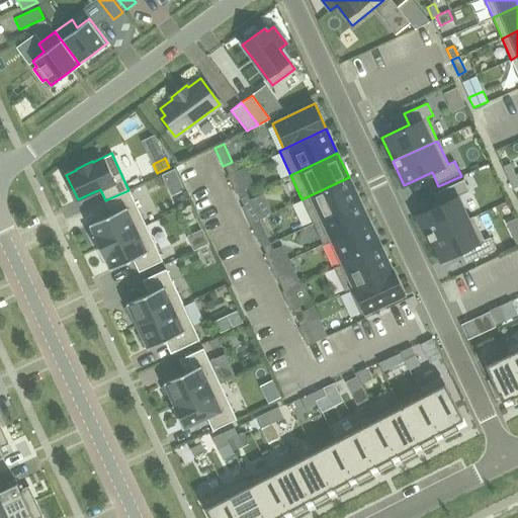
[(508,177),(515,174),(510,163),(503,167),(508,177)]
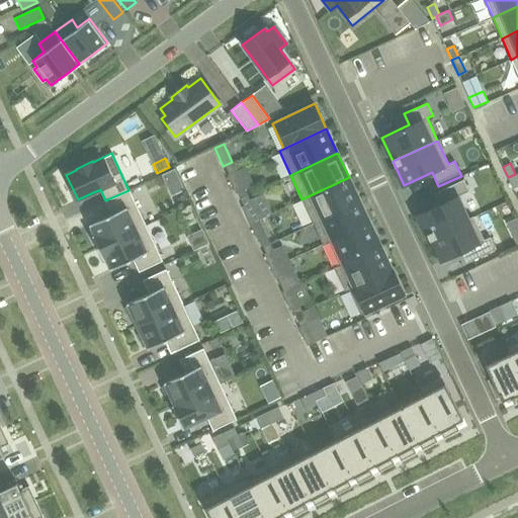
[(227,175),(236,193),(245,189),(236,171),(227,175)]
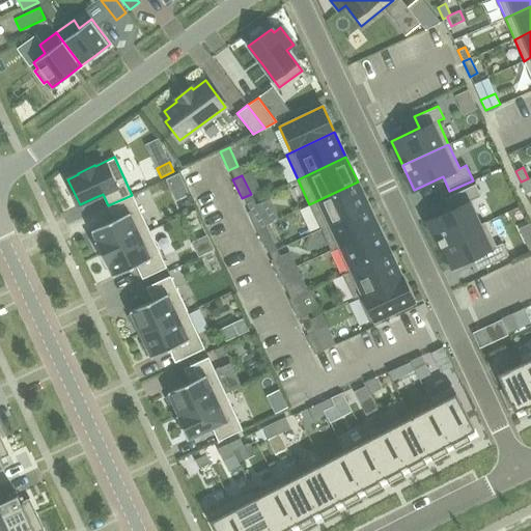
[(530,185),(528,178),(521,182),(526,193),(530,190),(530,185)]
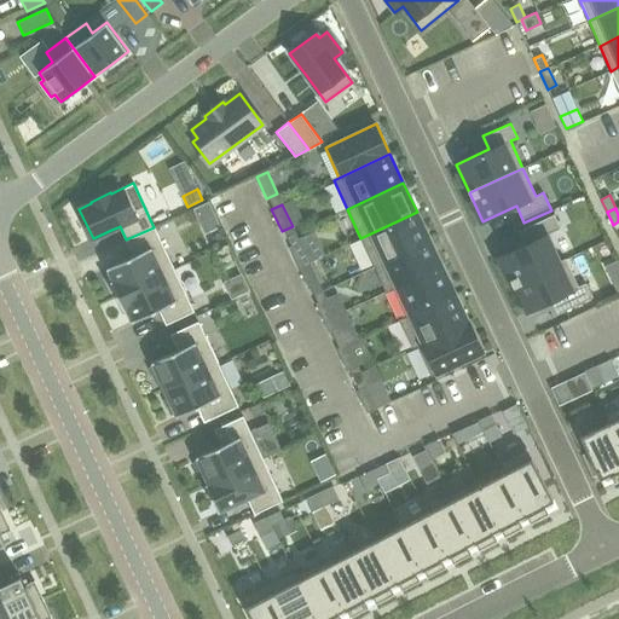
[(554,214),(551,210),(524,223),(532,241),(498,256),(513,284),(566,260),(565,259),(560,261),(548,233),(560,229),(554,214)]
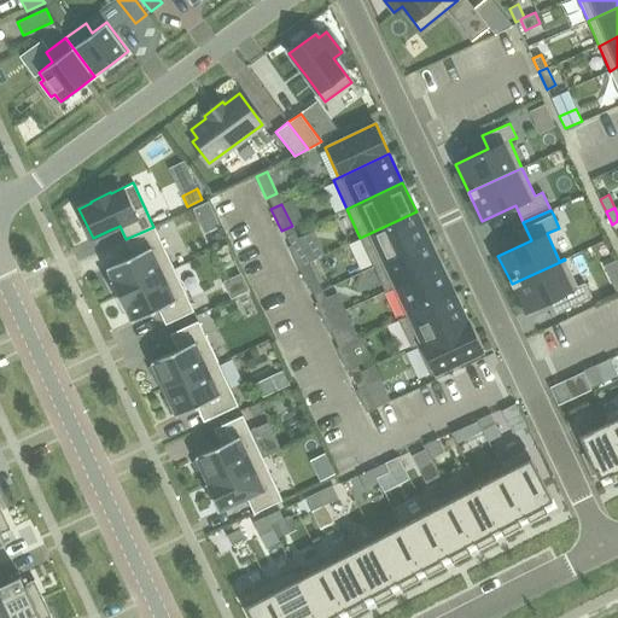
[(417,211),(360,238),(373,267),(430,240),(417,211)]
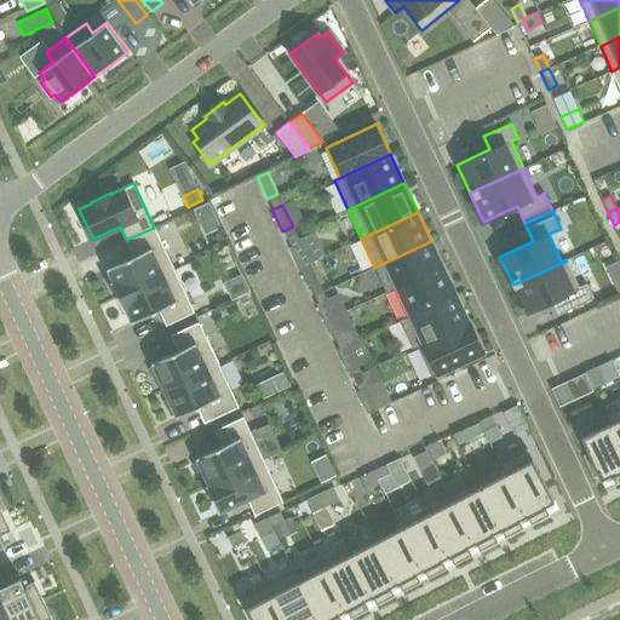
[(133,256),(107,268),(113,281),(110,282),(116,297),(174,270),(154,228),(126,240),(133,256)]
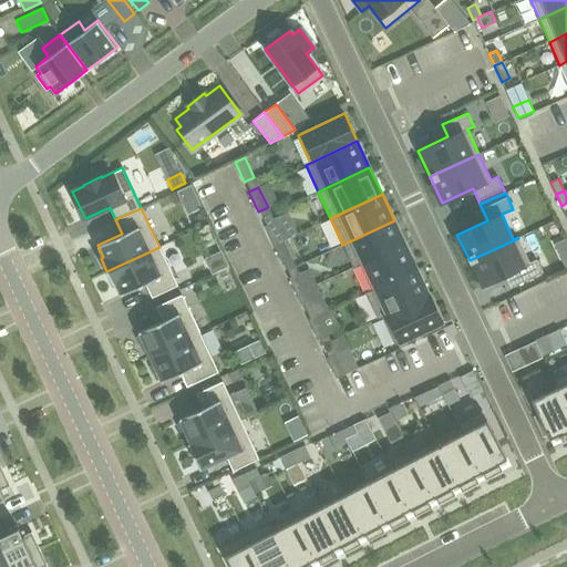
[(286,239),(277,220),(265,226),(274,245),(284,240),(286,239)]
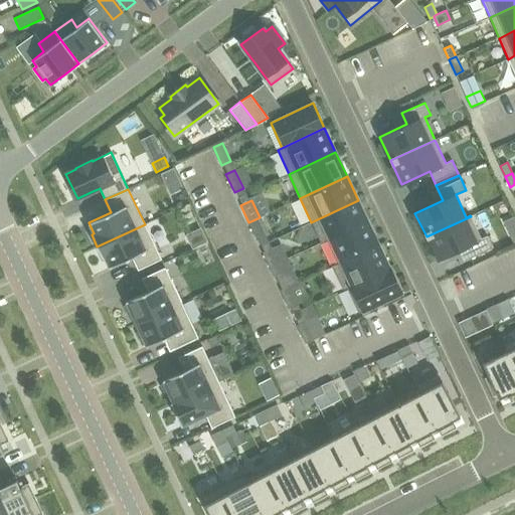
[(358,200),(311,222),(321,242),(330,238),(367,221),(358,200)]
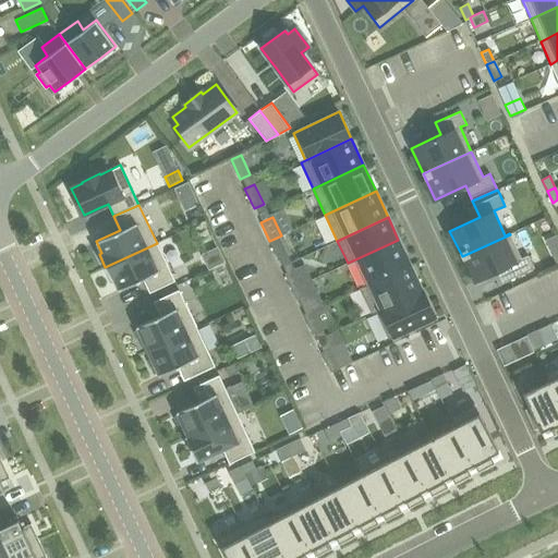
[(474,282),(504,268),(509,280),(534,268),(528,255),(521,258),(510,234),(462,256),(474,282)]
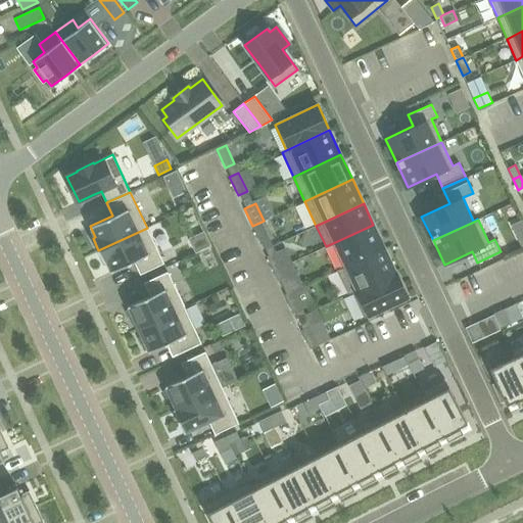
[(252,226),(260,244),(270,240),(262,222),(252,226)]
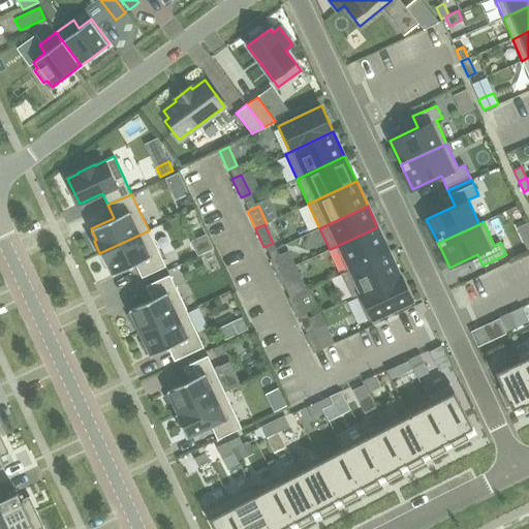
[(377,227),(339,245),(349,269),(389,250),(377,227)]
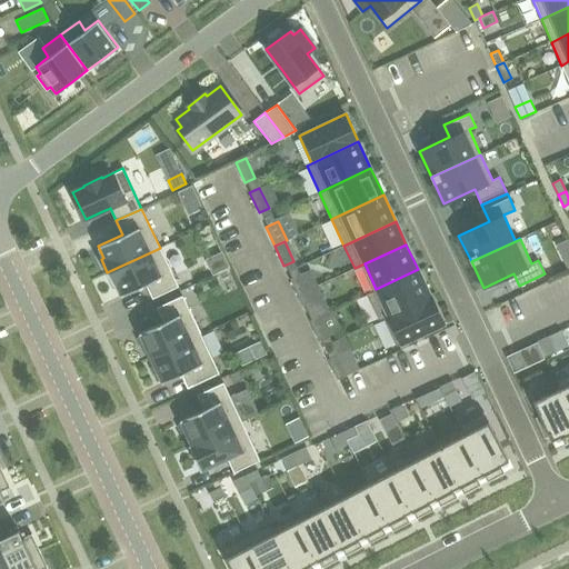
[(160,248),(107,272),(113,286),(116,285),(121,296),(146,285),(152,299),(178,287),(160,248)]
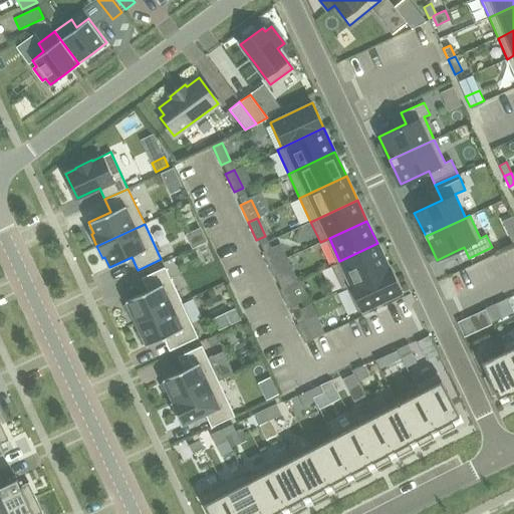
[(201,227),(186,234),(192,248),(207,241),(201,227)]
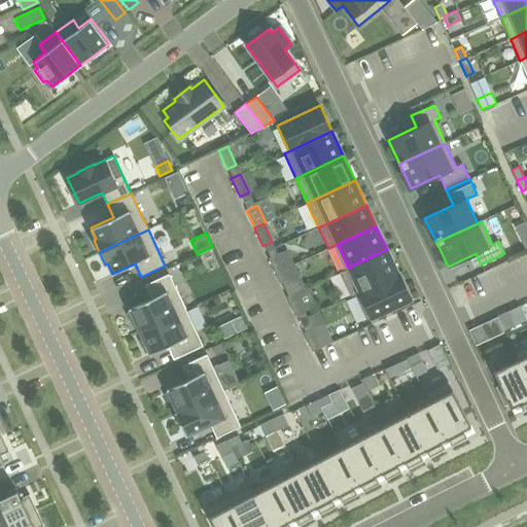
[(348,268),(340,272),(351,296),(355,294),(398,274),(387,249),(348,268)]
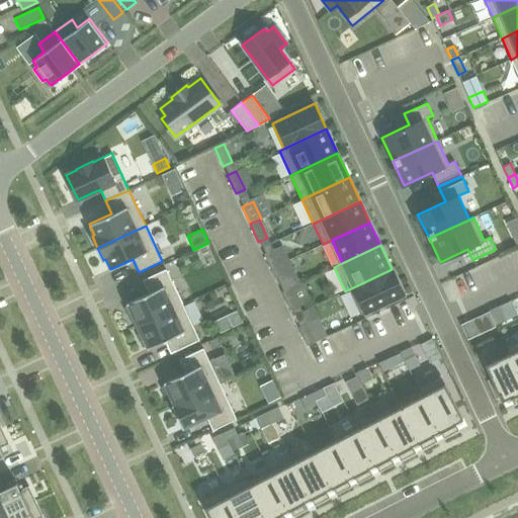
[(271,268),(280,264),(273,250),(264,254),(271,268)]
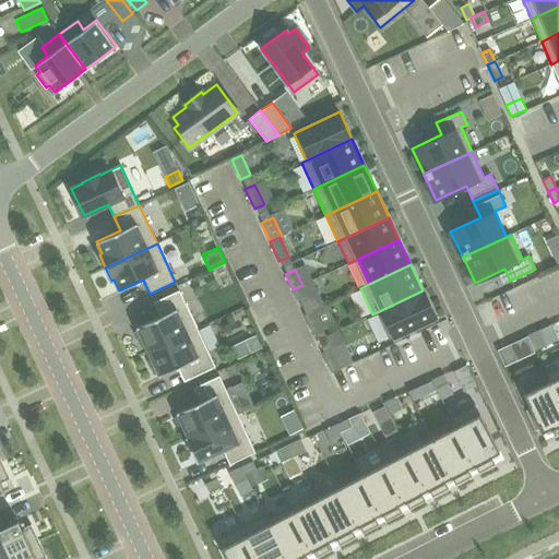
[(293,289),(297,299),(317,290),(312,281),(302,285),(293,289)]
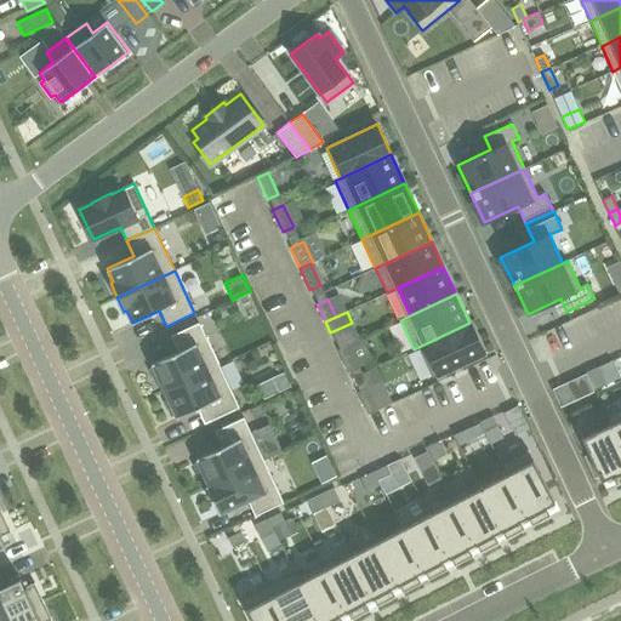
[(164,391),(218,365),(199,323),(171,336),(178,351),(152,364),(153,368),(149,370),(157,383),(160,382),(164,391)]
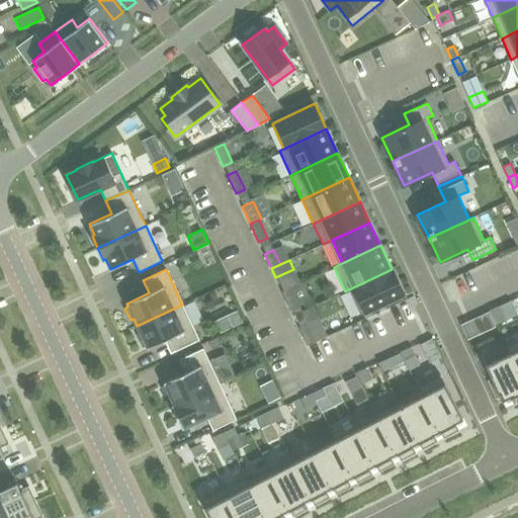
[(392,269),(349,289),(361,315),(404,294),(392,269)]
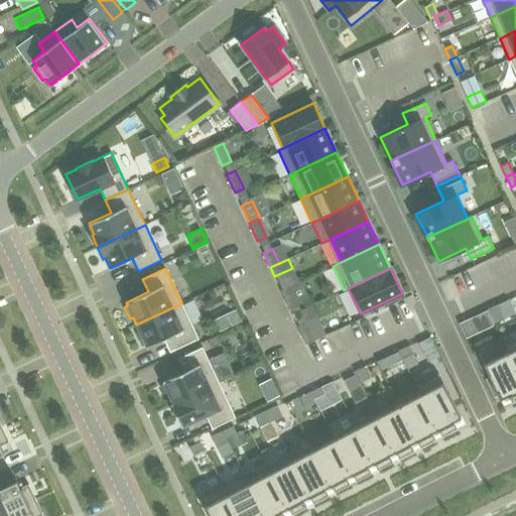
[(280,290),(289,308),(298,304),(289,286),(280,290)]
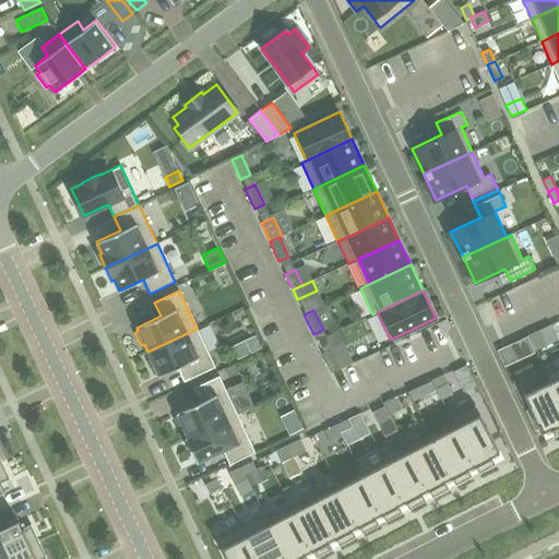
[(197,329),(147,352),(152,359),(147,361),(154,375),(157,372),(159,377),(183,365),(190,379),(215,367),(197,329)]
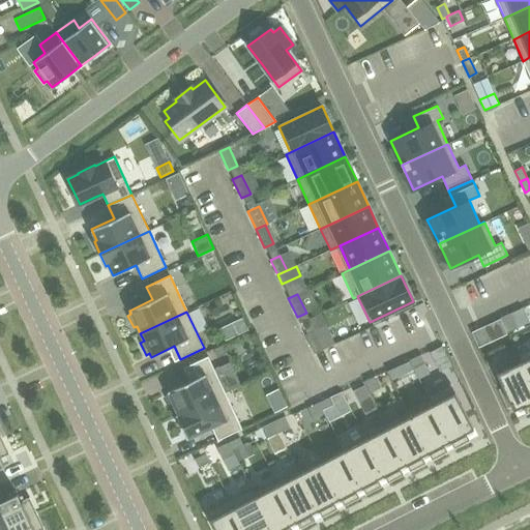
[(510,313),(499,318),(506,332),(518,327),(510,313)]
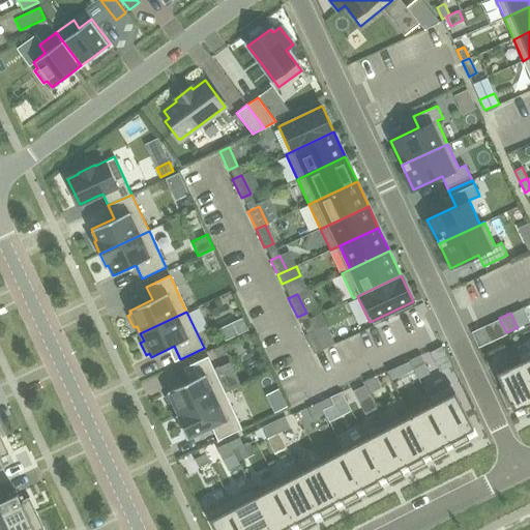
[(231,323),(237,335),(248,330),(243,318),(231,323)]
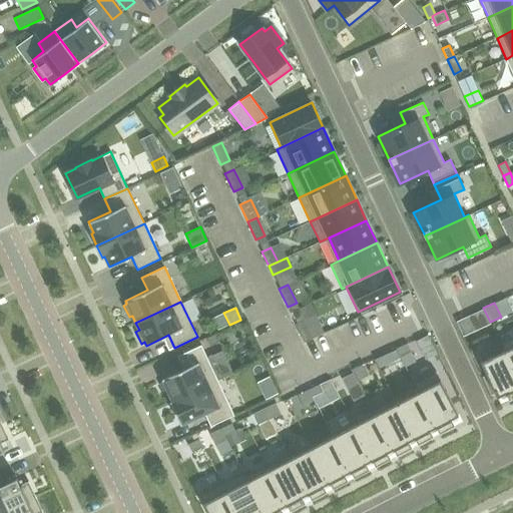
[(472,331),(465,317),(456,321),(463,336),(472,331)]
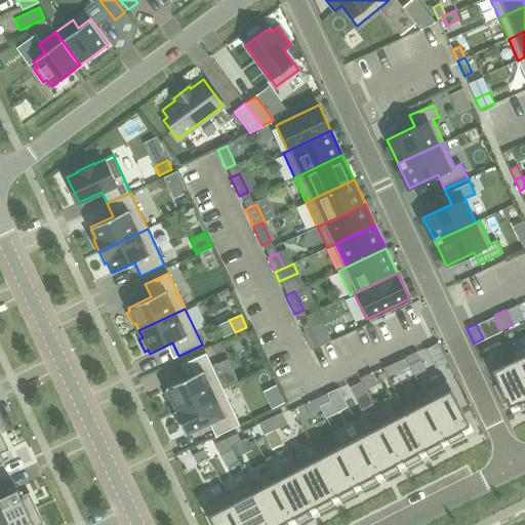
[(303,331),(311,350),(320,346),(312,327),(303,331)]
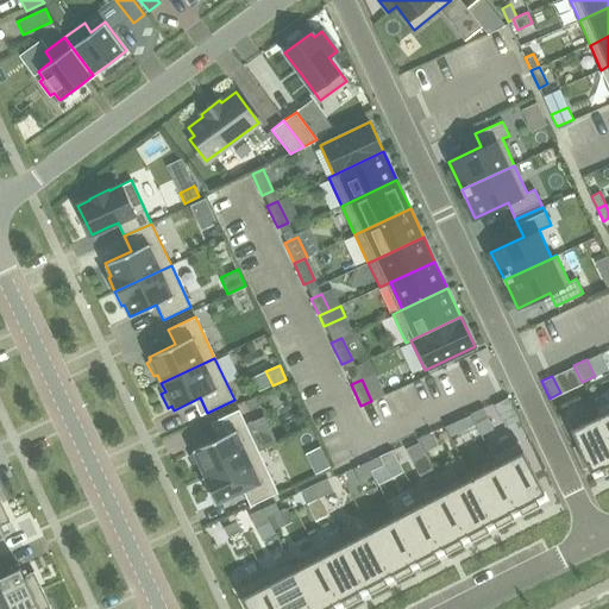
[(483,408),(470,414),(473,422),(487,416),(483,408)]
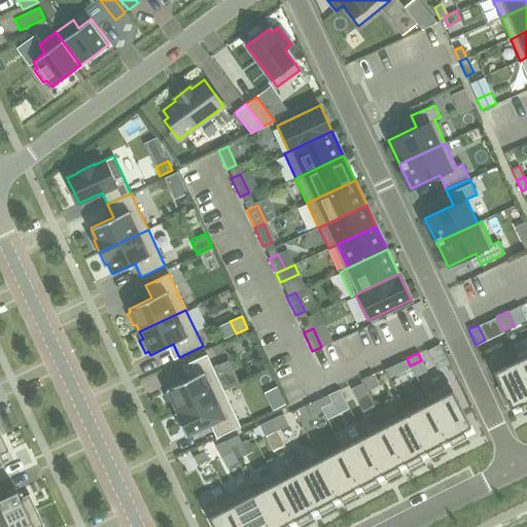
[(174,413),(175,413),(223,390),(207,354),(182,365),(188,379),(166,389),(168,392),(165,394),(170,407),(173,405),(176,412),(174,413)]
